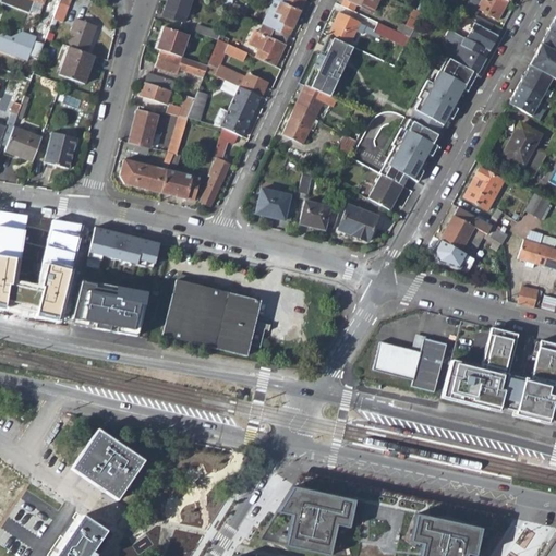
[(2,0),(2,1),(32,13),(36,0),(47,3),(48,0),(2,0)]
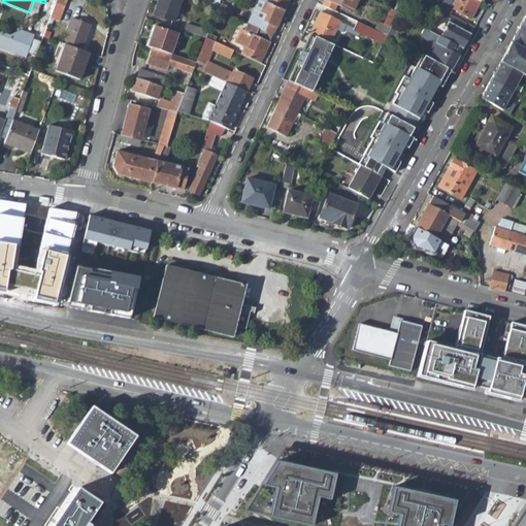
[(58,0),(54,14),(62,19),(68,0),(58,0)]
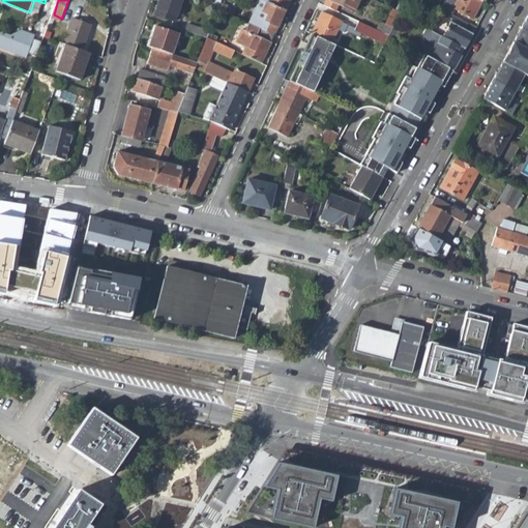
[(158,0),(155,13),(175,21),(178,13),(183,15),(185,7),(181,6),(182,0),(158,0)]
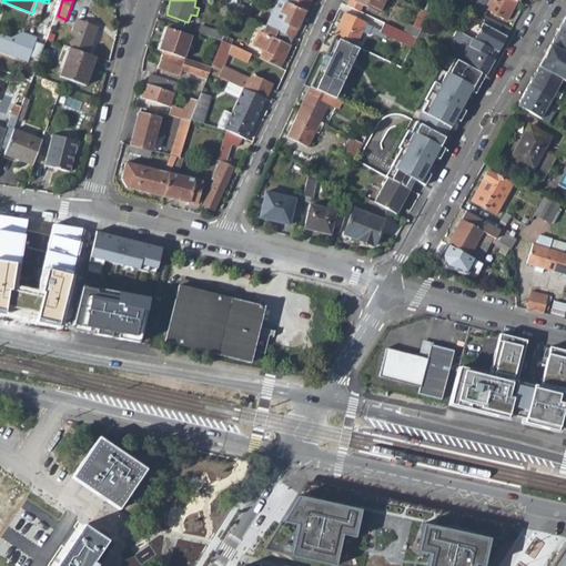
[(286,0),(281,11),(293,17),(290,23),(284,20),(281,29),(294,36),(307,9),(289,0),(286,0)]
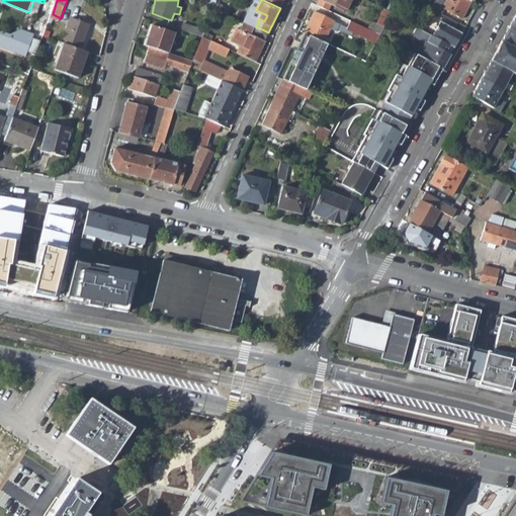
[(263,0),(280,8),(283,0),(263,0)]
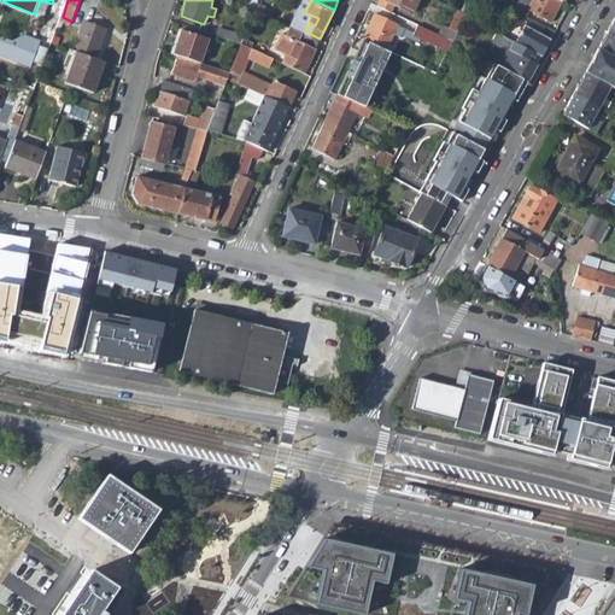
[(382,0),(380,5),(394,11),(397,4),(414,11),(419,0),(382,0)]
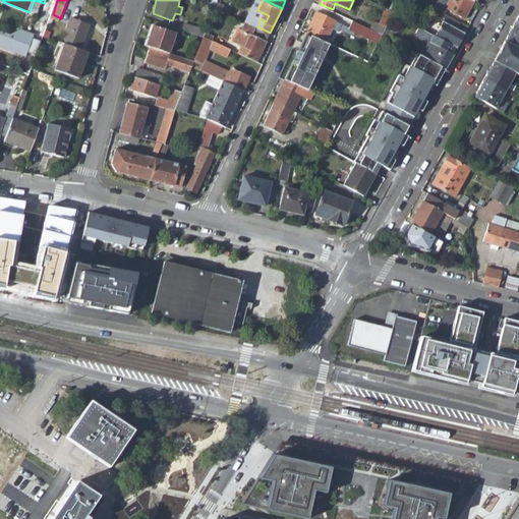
[(392,0),(389,7),(395,10),(399,0),(392,0)]
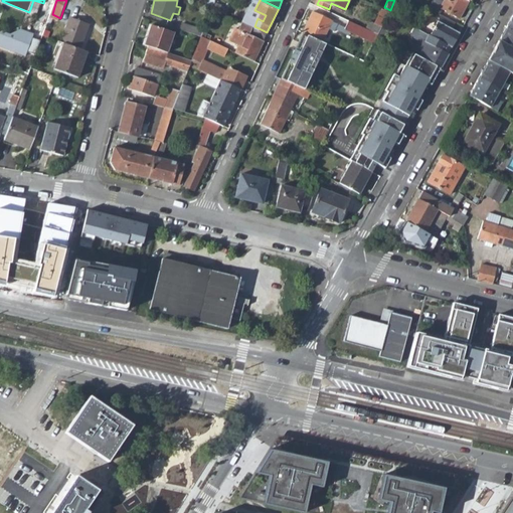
[(437,0),(436,3),(460,16),(468,0),(437,0)]
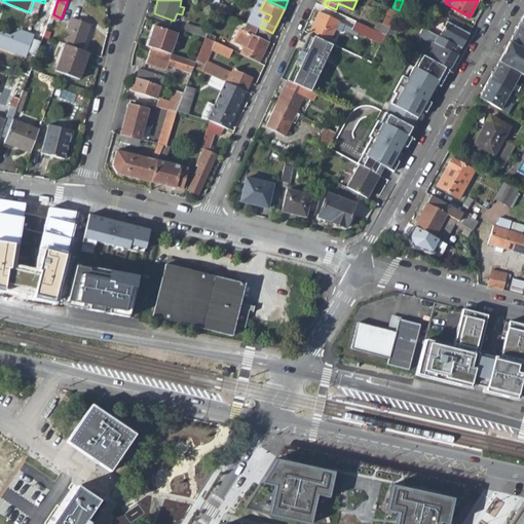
[(220,1),(217,7),(231,13),(234,8),(220,1)]
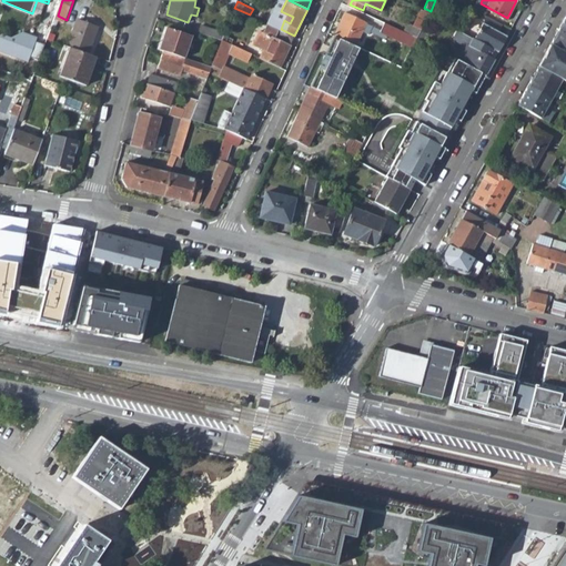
[(346,12),(336,36),(357,46),(364,31),(371,34),(374,27),(367,23),(369,22),(346,12)]
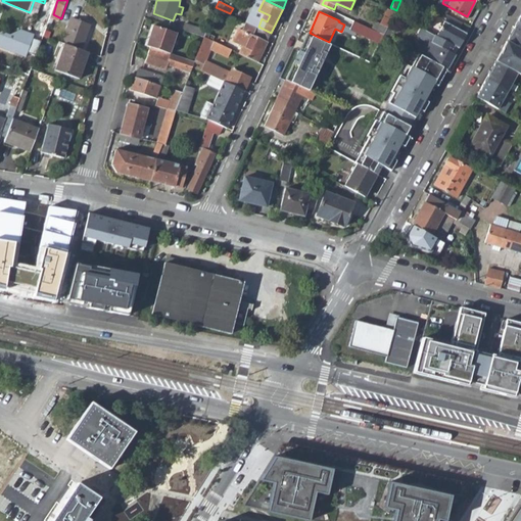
[(448,13),(437,35),(455,44),(459,46),(467,32),(460,28),(463,21),(448,13)]
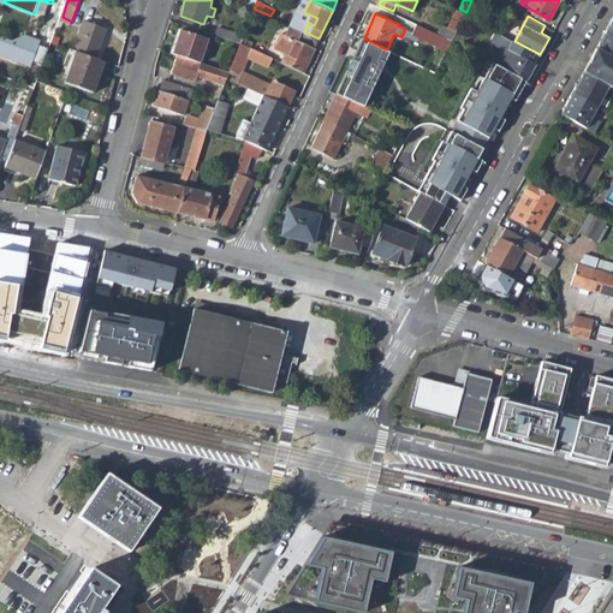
[(87,18),(75,48),(77,49),(84,52),(96,22),(87,18)]
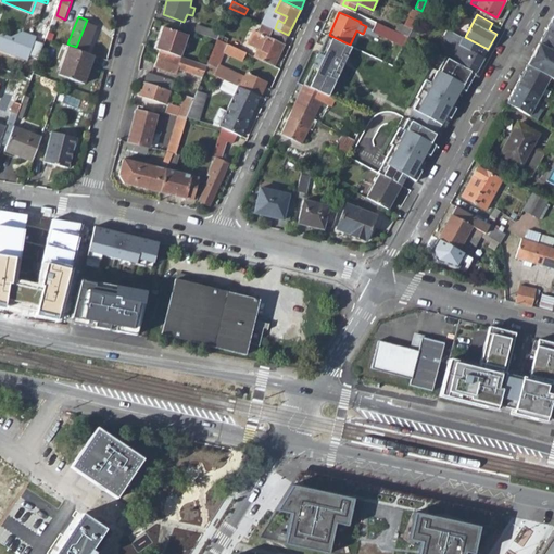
[(87,20),(76,47),(87,51),(98,24),(87,20)]
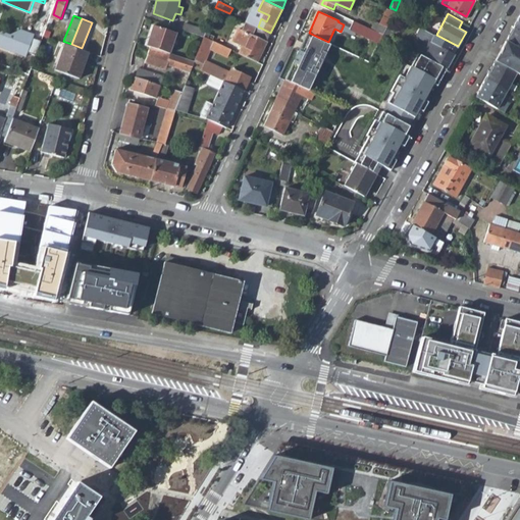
[(3,20),(0,28),(0,44),(28,56),(36,33),(3,20)]
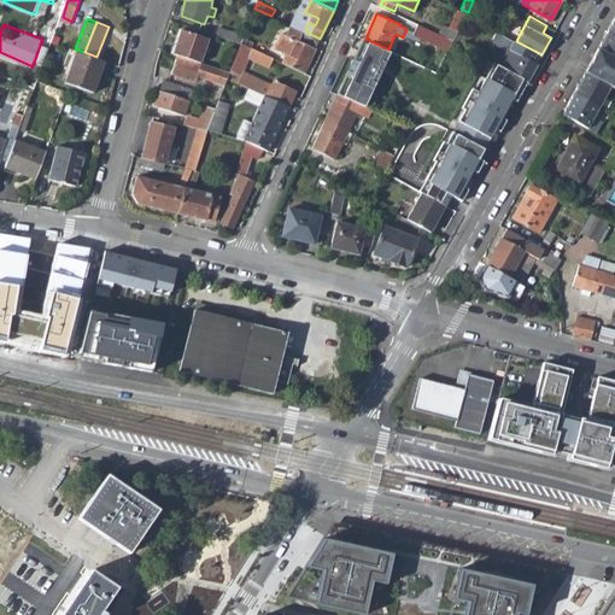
[(420,24),(416,33),(437,44),(441,34),(420,24)]
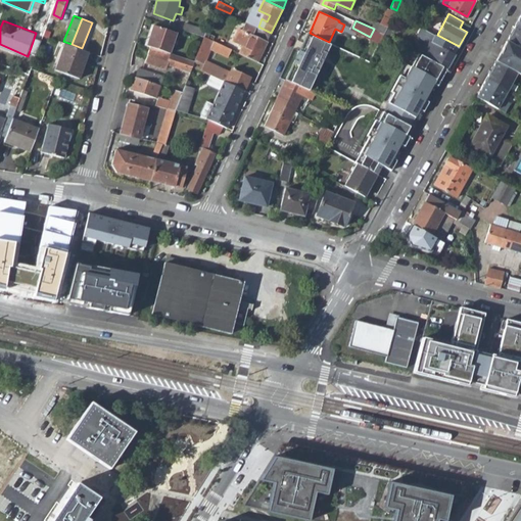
[(185,22),(183,29),(204,36),(207,30),(185,22)]
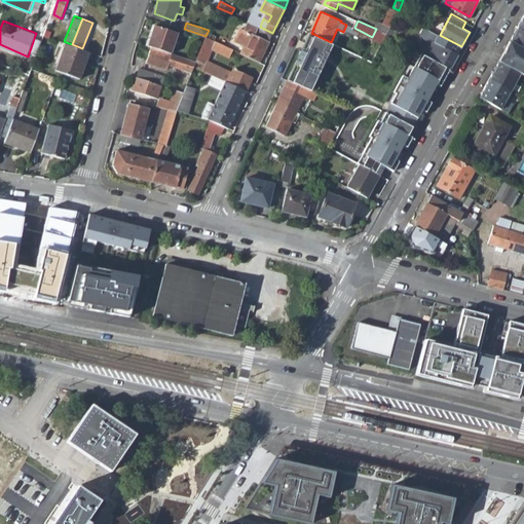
[(523,25),(519,23),(510,40),(523,47),(523,25)]
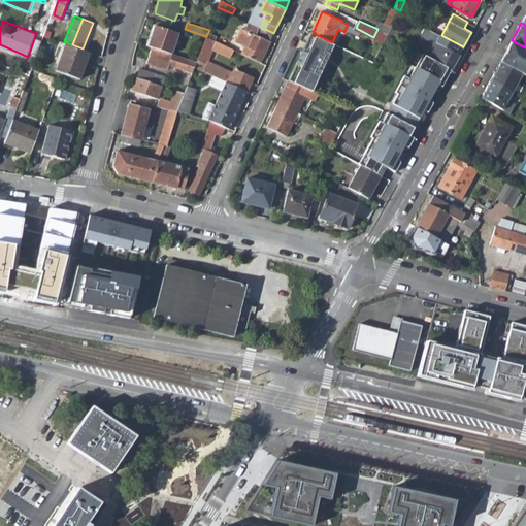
[(249,47),(245,55),(260,61),(273,33),(261,27),(255,24),(247,41),(249,47)]
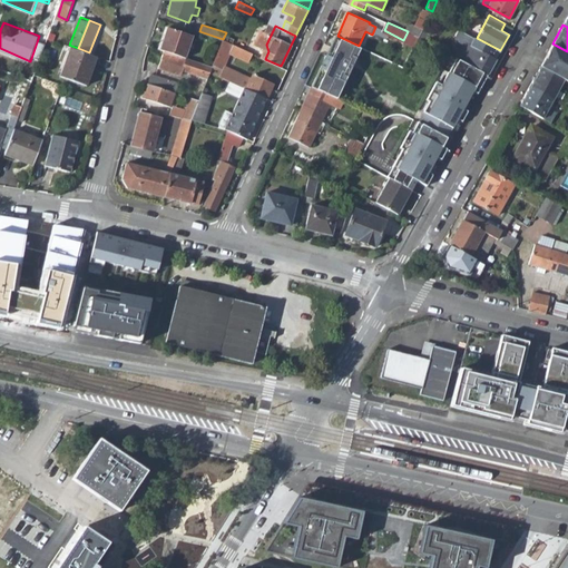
[(169,27),(163,49),(167,50),(187,57),(194,35),(169,27)]
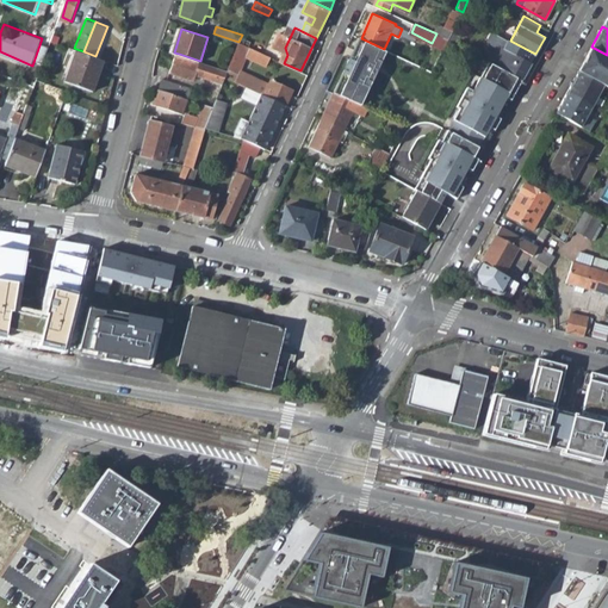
[(500,49),(491,63),(522,80),(532,62),(527,60),(531,51),(510,41),(492,31),(486,42),(500,49)]
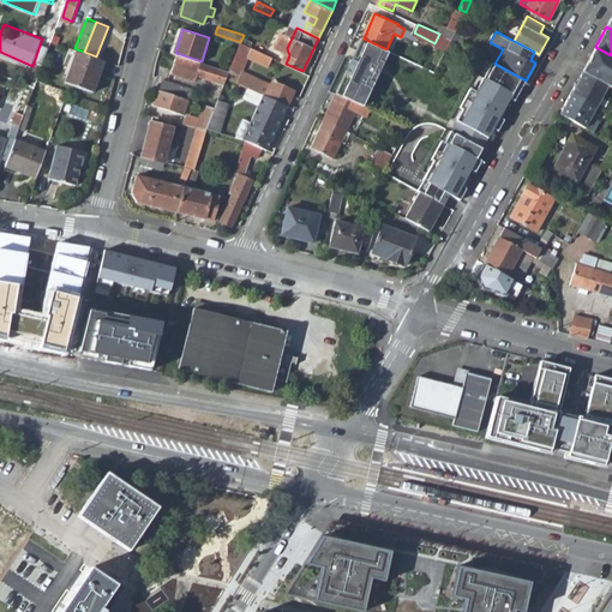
[(439,34),(435,43),(447,48),(451,40),(439,34)]
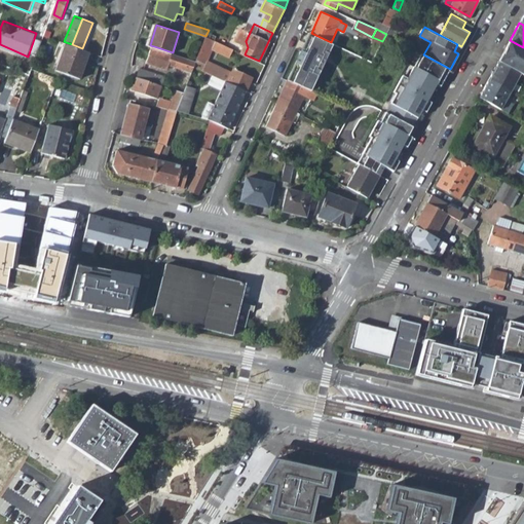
[(331,42),(311,33),(306,42),(309,43),(306,51),(303,50),(297,63),(300,64),(296,72),(293,71),(289,79),(302,86),(312,90),(334,43),(331,42)]
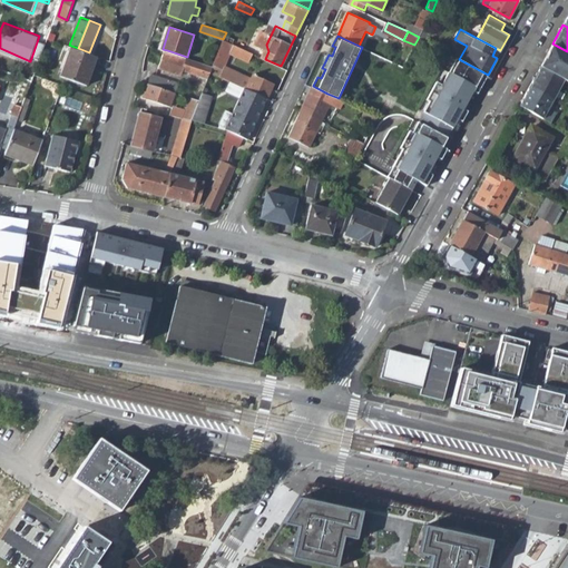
[(213,65),(211,71),(244,87),(266,97),(274,82),(253,74),(251,78),(225,67),(231,54),(250,62),(254,54),(223,39),(213,65)]
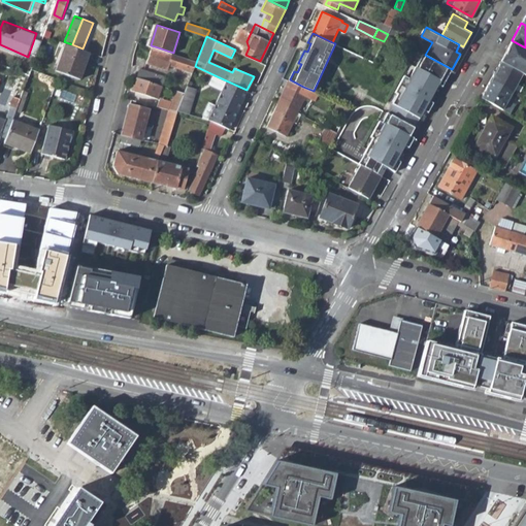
[(525,47),(512,40),(500,59),(523,72),(525,73),(525,47)]
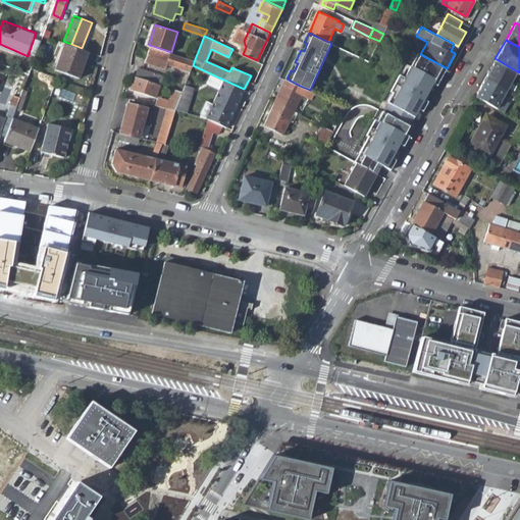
[(65,42),(55,69),(80,78),(90,51),(82,48),(71,44),(65,42)]
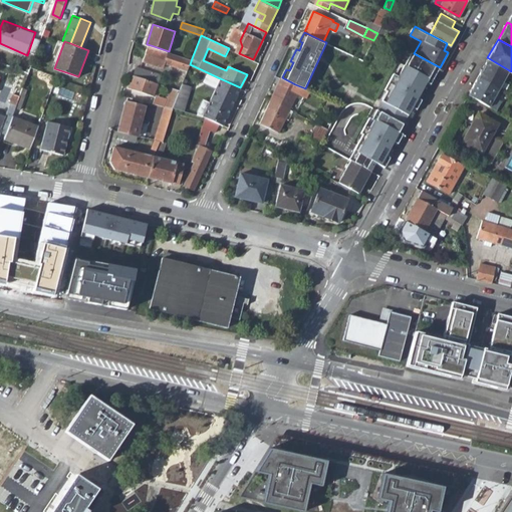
[(151,45),(146,60),(162,66),(164,61),(166,62),(173,64),(172,68),(187,72),(190,64),(192,58),(169,51),(151,45)]
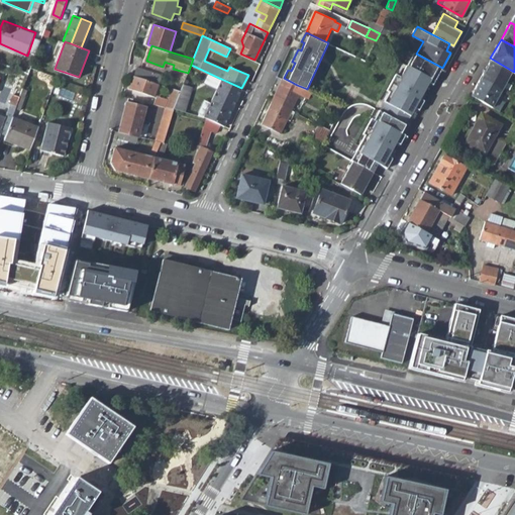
[(414,53),(407,65),(409,66),(416,54),(414,53)]
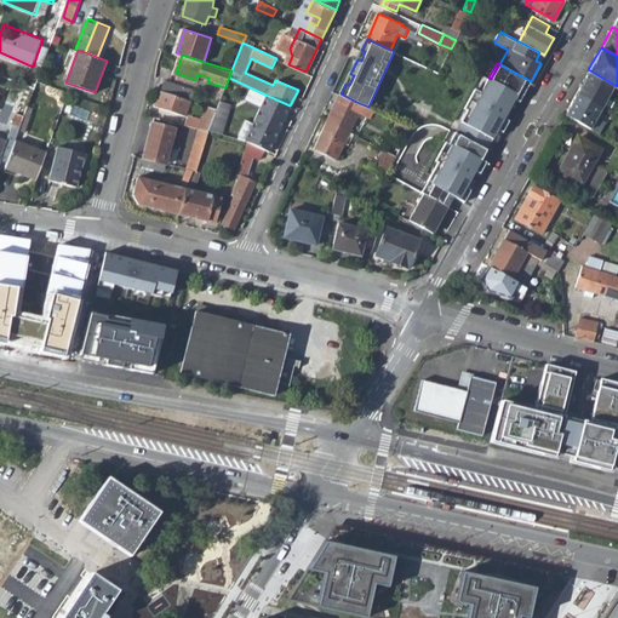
[(531,81),(499,64),(491,79),(488,78),(481,92),(475,89),(464,108),(468,109),(462,121),(493,138),(498,129),(503,131),(509,120),(504,118),(515,98),(520,101),(531,81)]
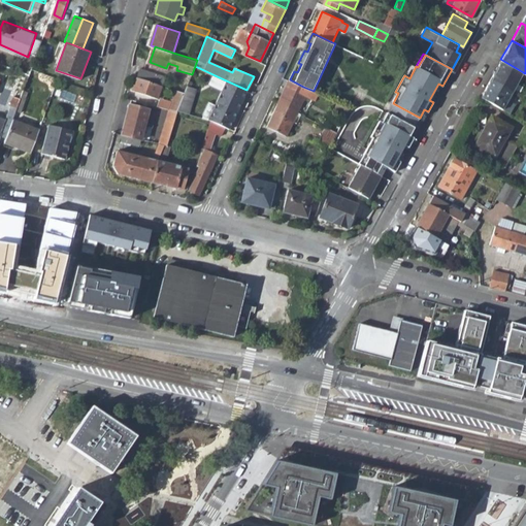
[(500,59),(491,77),(514,90),(523,72),(500,59)]
